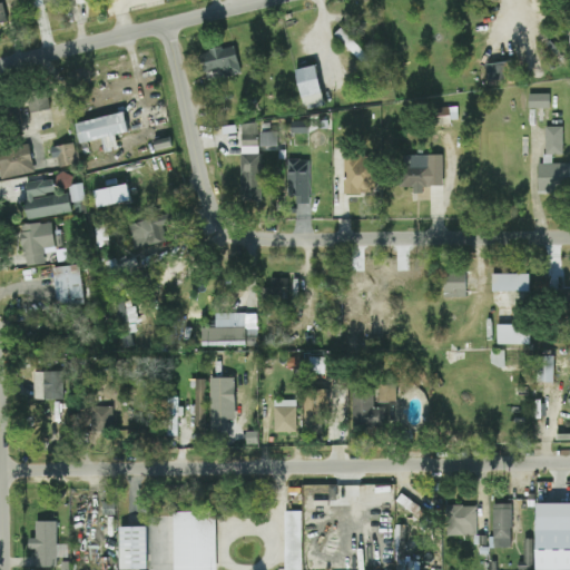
[(29,0),(31,9),(41,7),(40,0),(29,0)]
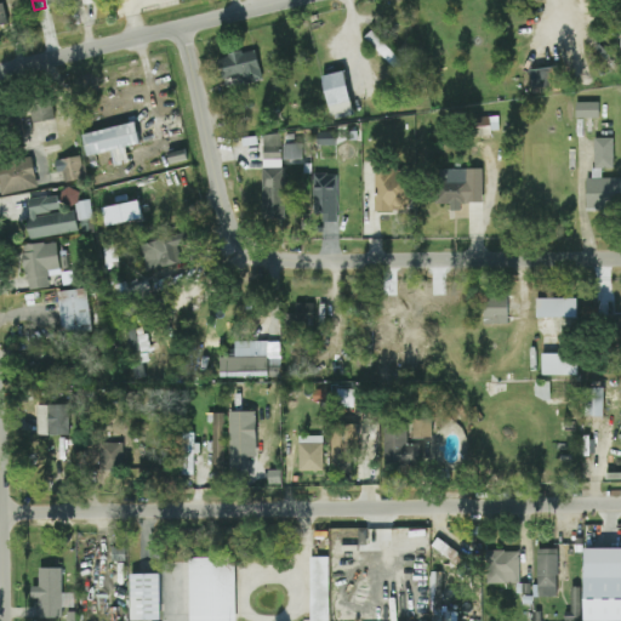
[(392,66),(399,58),(370,30),(363,38),(392,66)]
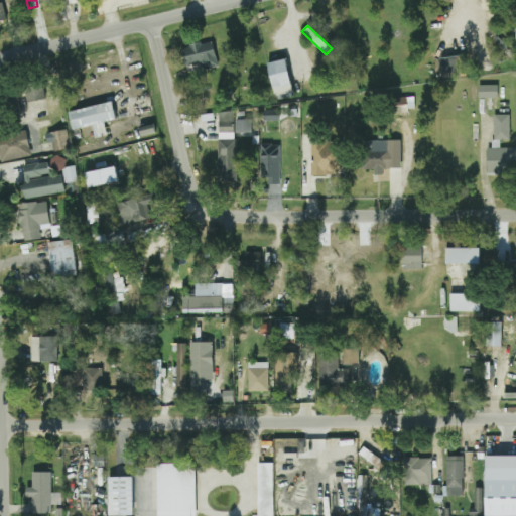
[(214,62),(212,42),(182,45),(184,66),(214,62)]
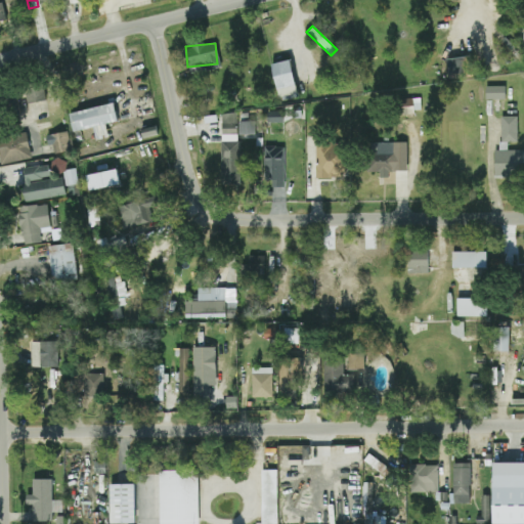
[(448,79),(473,77),(471,56),(446,58),(448,79)]
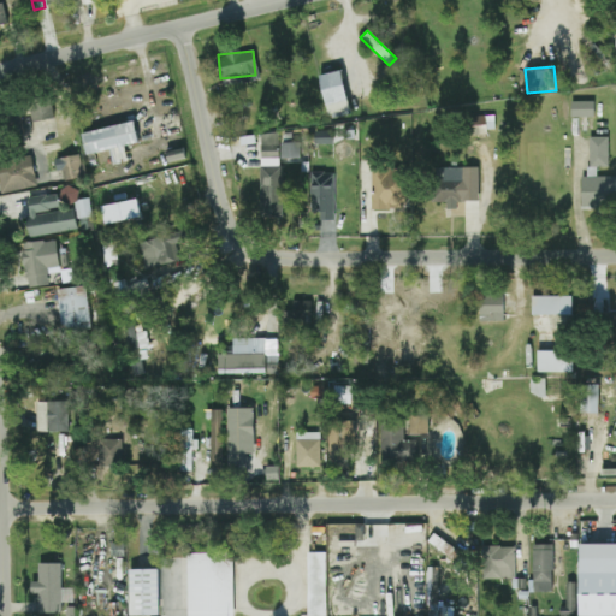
[(349,110),(339,70),(318,76),(327,116),(349,110)]
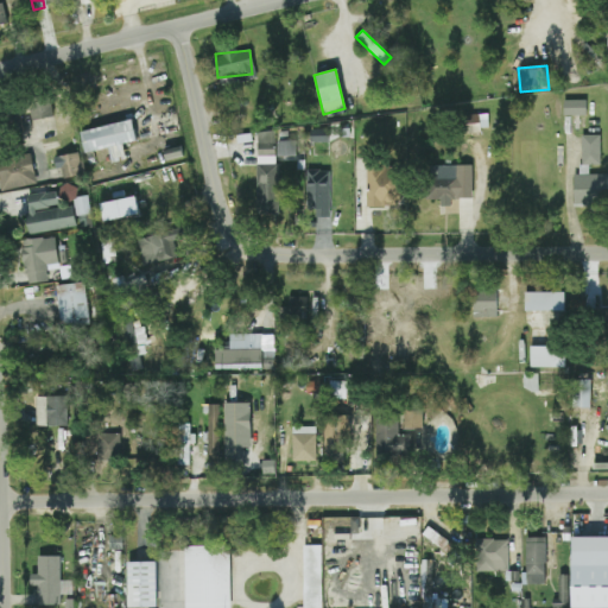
[(584,100),(563,100),(563,116),(586,116),(584,100)]
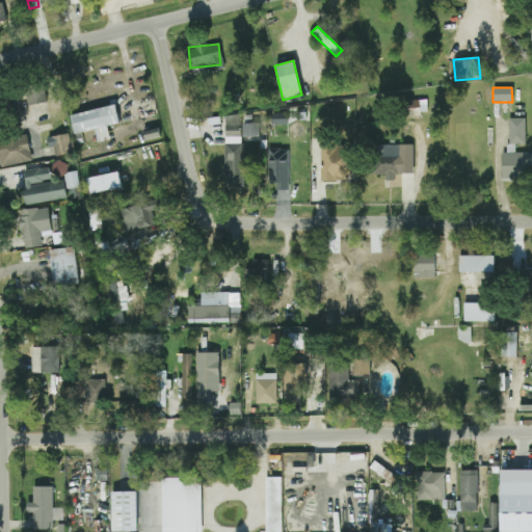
[(25,92),(26,105),(45,103),(44,91),(25,92)]
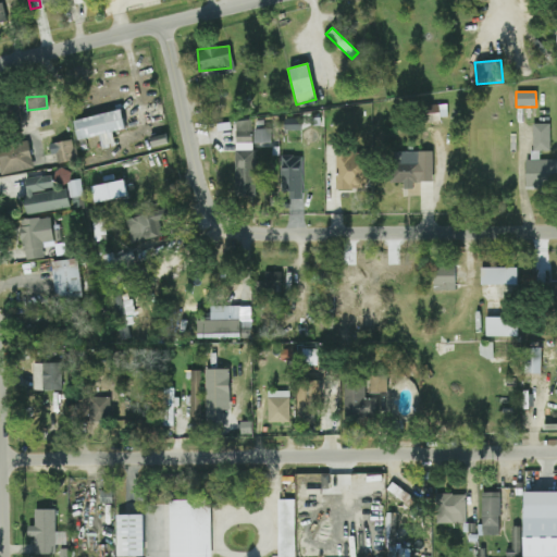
[(124,130),(120,110),(73,120),(76,139),(98,136),(101,149),(114,147),(112,132),(124,130)]
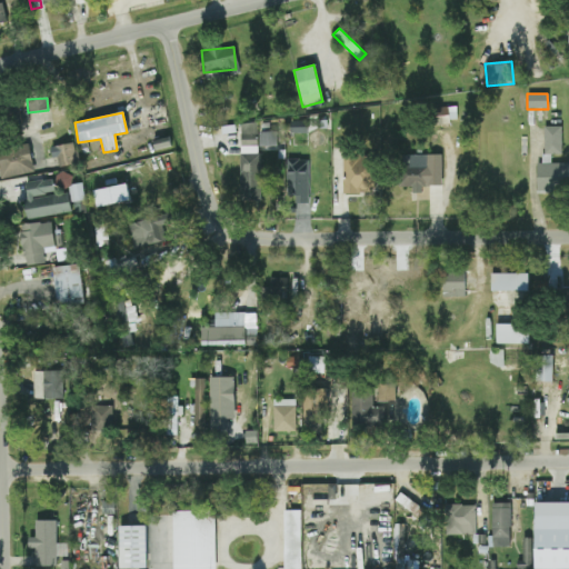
[(257,153),(257,126),(240,126),(240,152),(257,153)]
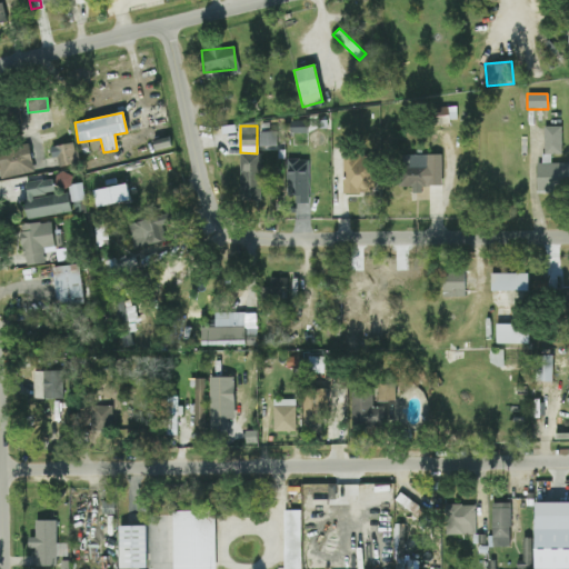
[(543,153),(561,153),(560,126),(543,126),(543,153)]
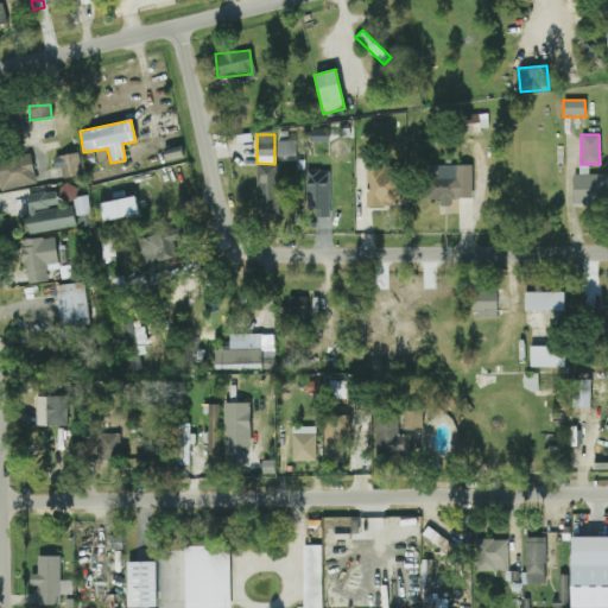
[(277,140),(277,157),(296,157),(295,140),(277,140)]
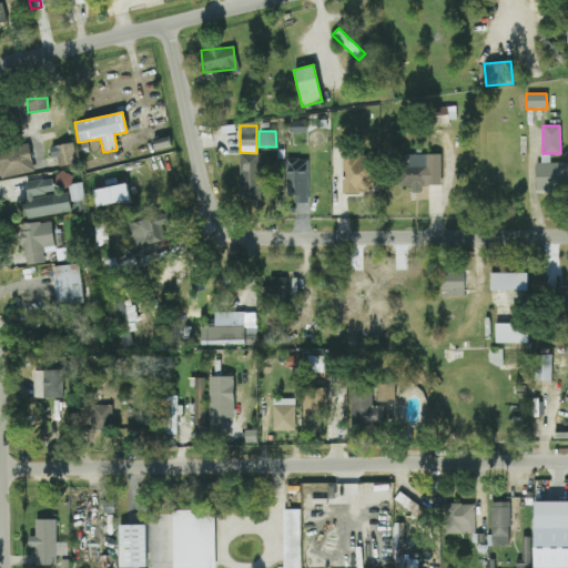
[(154,151),(170,146),(168,137),(152,141),(154,151)]
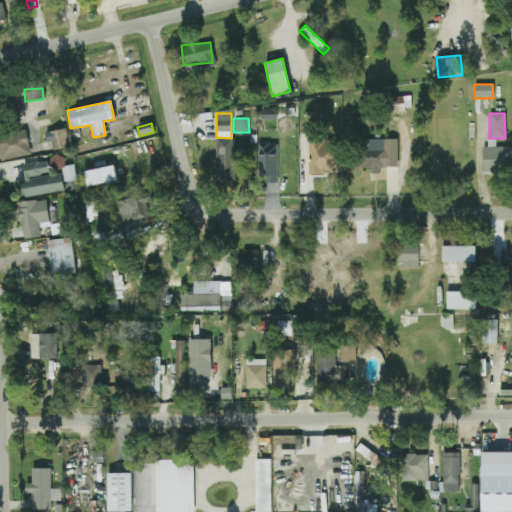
[(0,133),(0,155),(1,161),(30,155),(24,129),(0,133)]
